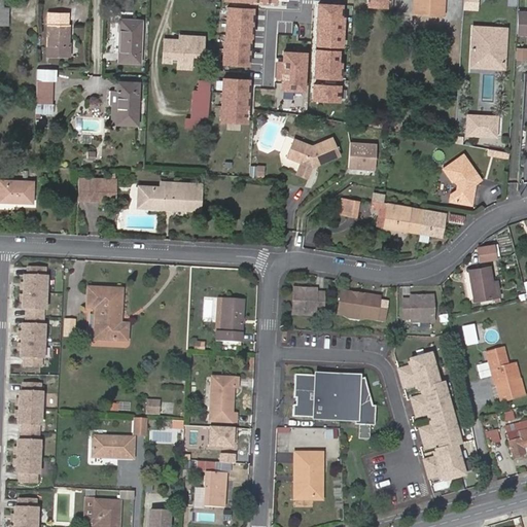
[(0,0),(0,25),(10,26),(10,7),(4,7),(4,0),(0,0)]
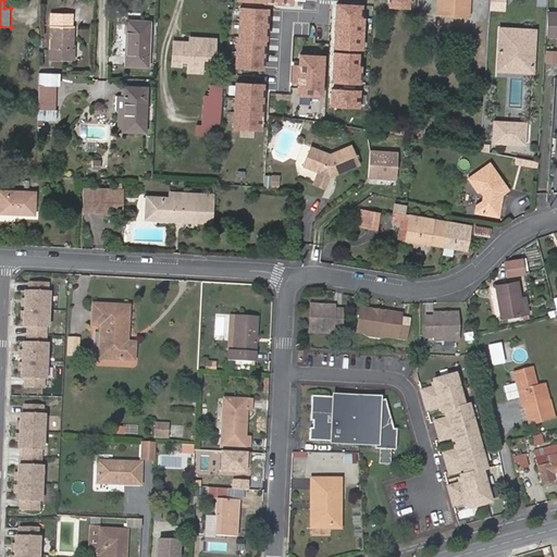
[(443,0),(443,13),(466,14),(466,0),(443,0)]
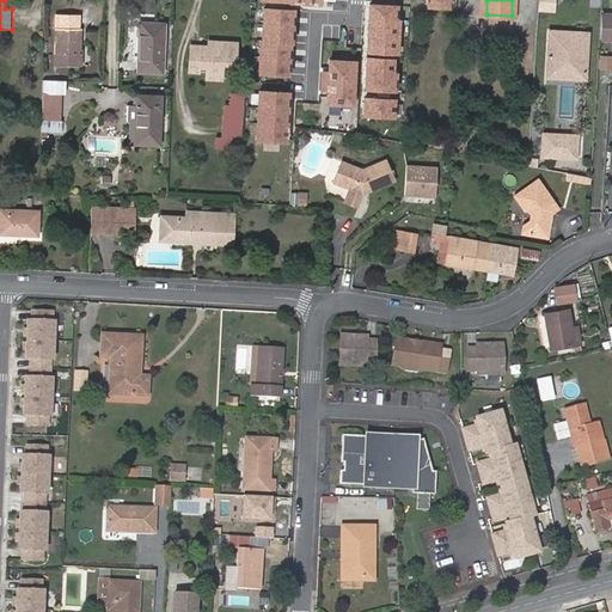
[(397,54),(399,20),(396,19),(396,6),(369,4),(367,51),(397,54)]
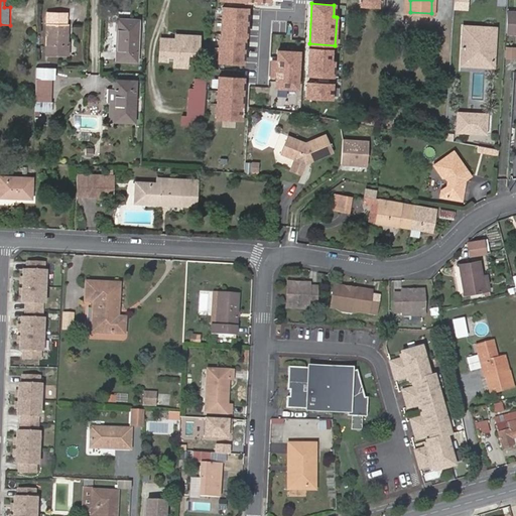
[(245,8),(221,7),(218,61),(243,63),(245,36),(243,36),(245,8)]
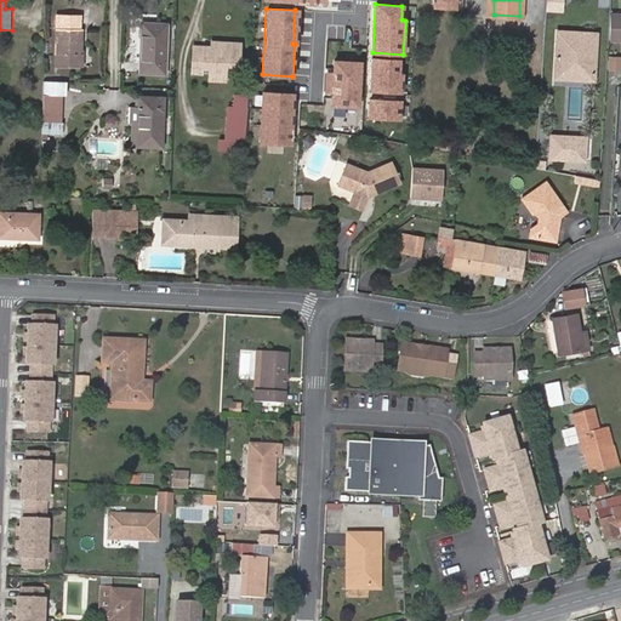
[(84,51),(81,51),(81,30),(79,29),(80,16),(57,16),(56,66),(83,66),(84,51)]
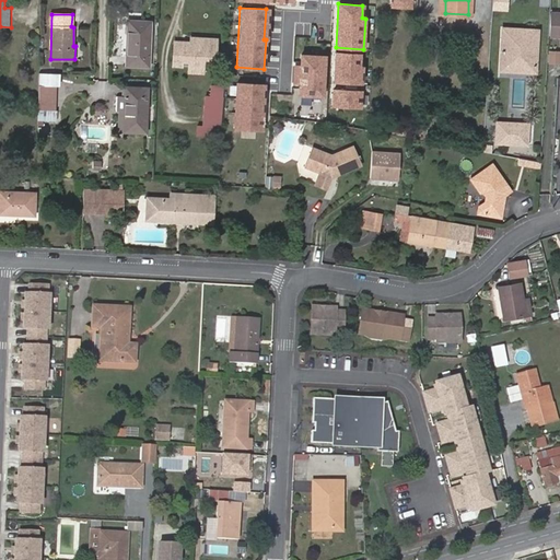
[(127,66),(148,66),(150,22),(128,21),(127,66)]
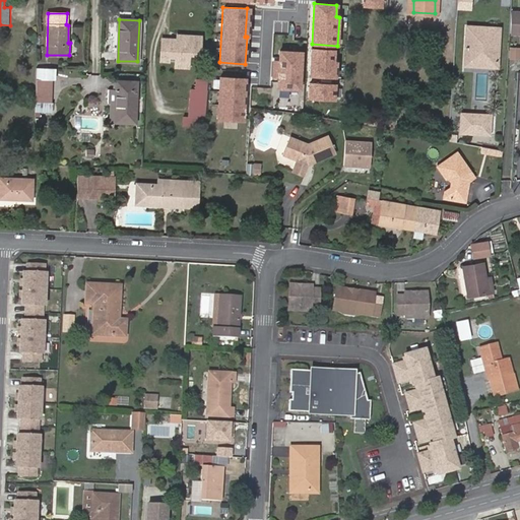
[(500,28),(467,26),(464,66),(498,68),(500,28)]
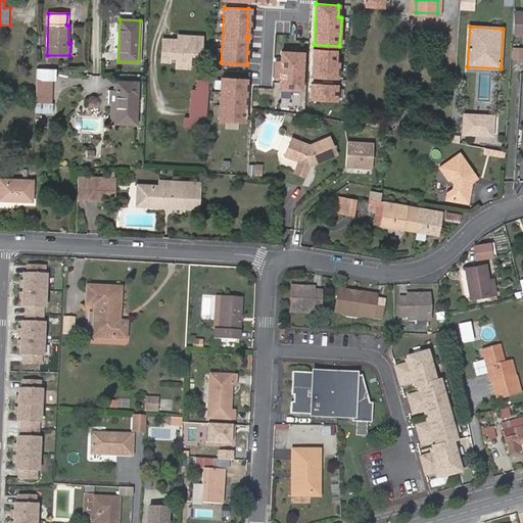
[(173,41),(163,40),(162,62),(171,62),(171,58),(177,59),(177,63),(177,64),(190,64),(190,56),(201,57),(202,38),(179,37),(178,41),(178,45),(172,45),(173,41)]
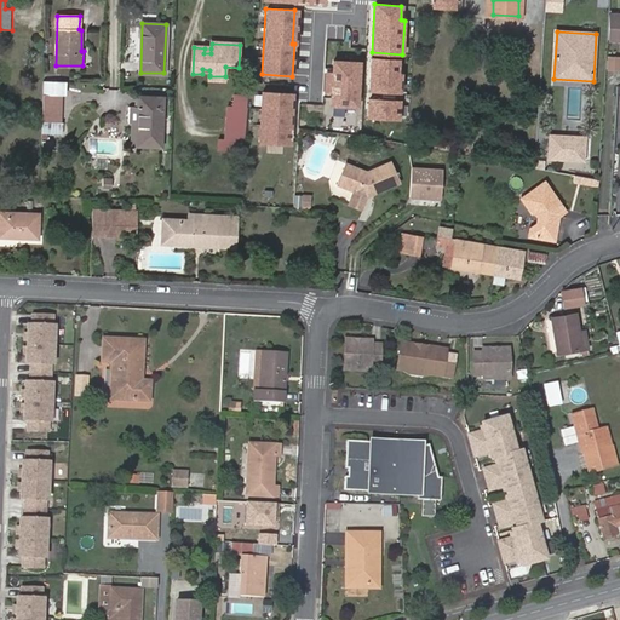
[(615,57),(607,57),(606,79),(614,79),(615,57)]
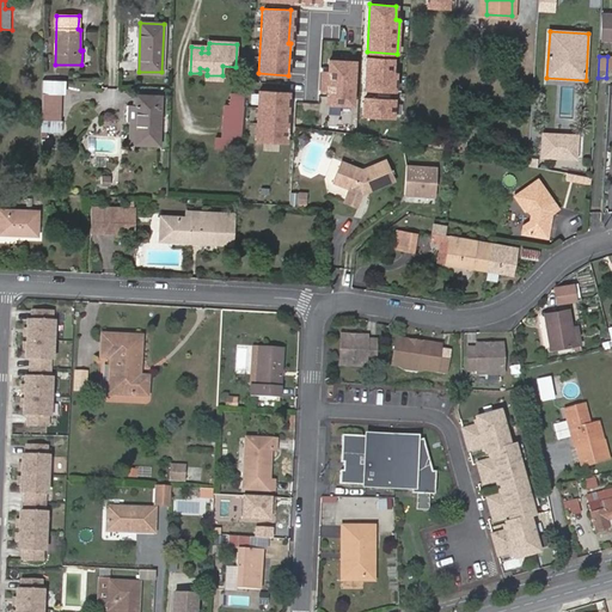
[(395,91),(396,73),(392,73),(393,59),(367,57),(365,89),(395,91)]
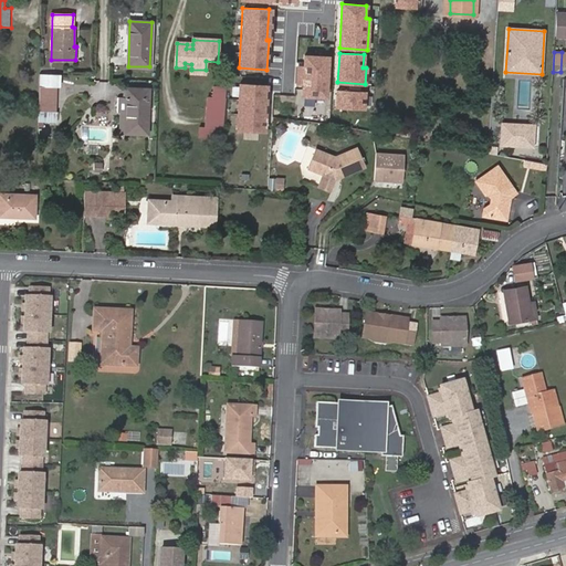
[(328,56),(304,55),(304,67),(299,66),(297,84),(303,84),(302,96),(326,97),(328,56)]
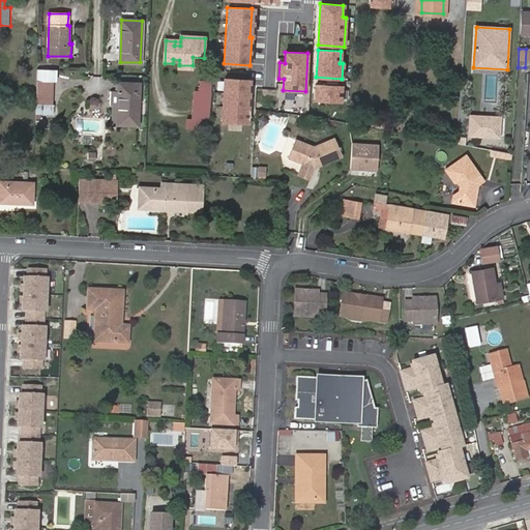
[(506,76),(507,69),(473,67),(473,74),(506,76)]
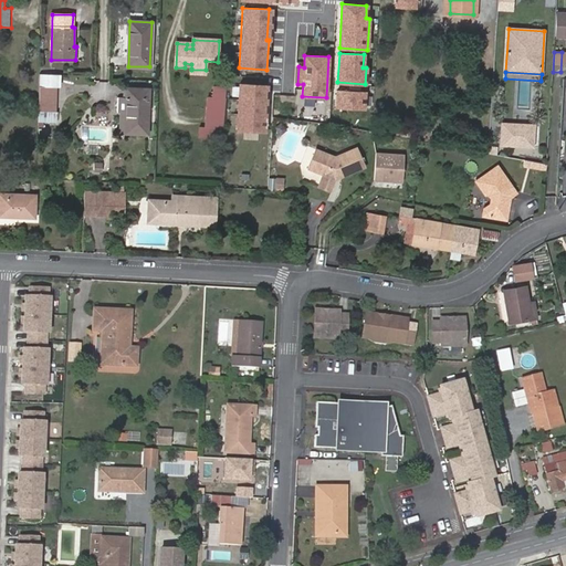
[(40,73),(40,87),(56,87),(58,74),(40,73)]
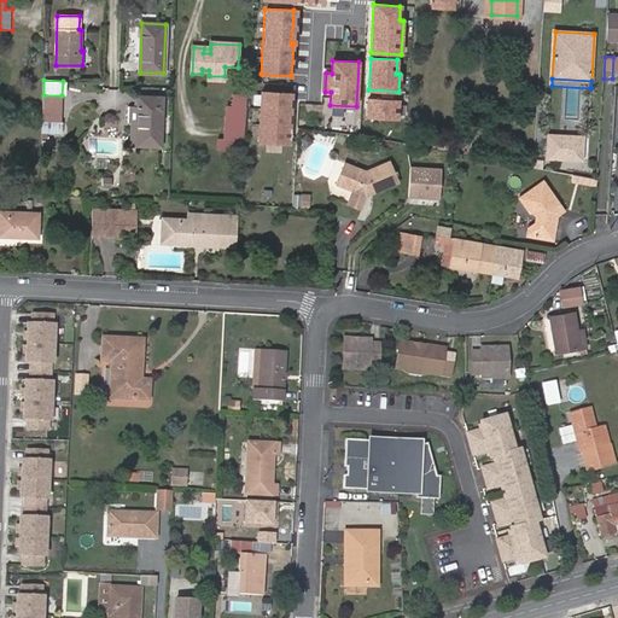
[(290,93),(260,92),(257,141),(287,143),(290,93)]
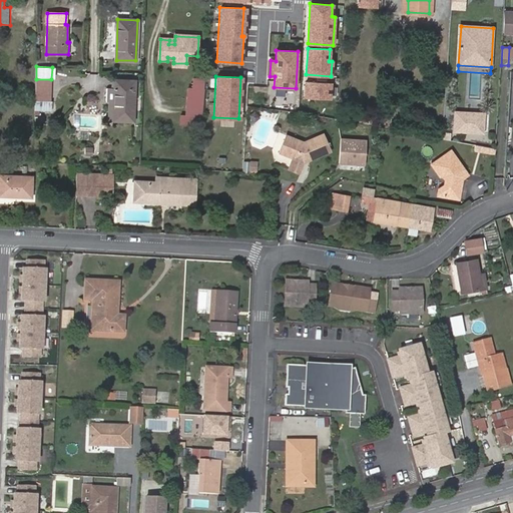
[(51,79),(36,79),(35,99),(50,99),(51,79)]
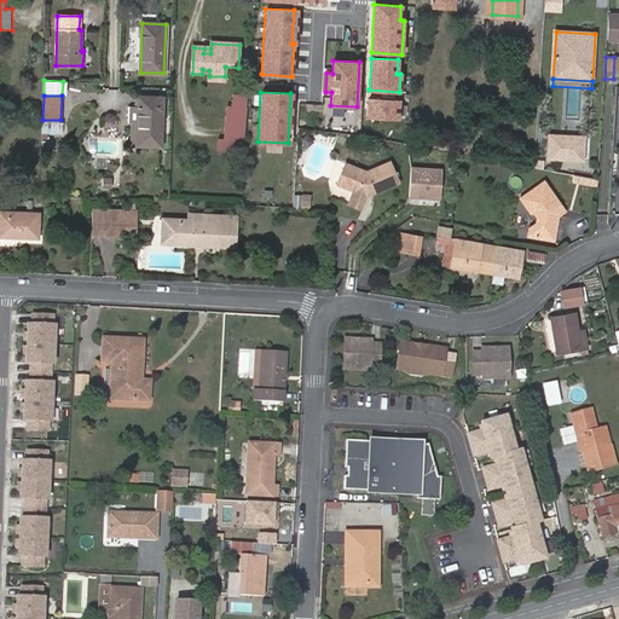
[(137,145),(161,146),(163,97),(139,97),(139,108),(137,145)]
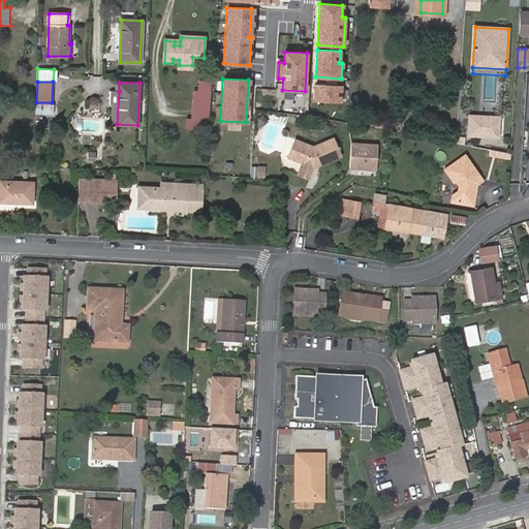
[(186,129),(208,130),(210,84),(199,83),(199,93),(193,93),(191,120),(187,120),(186,129)]
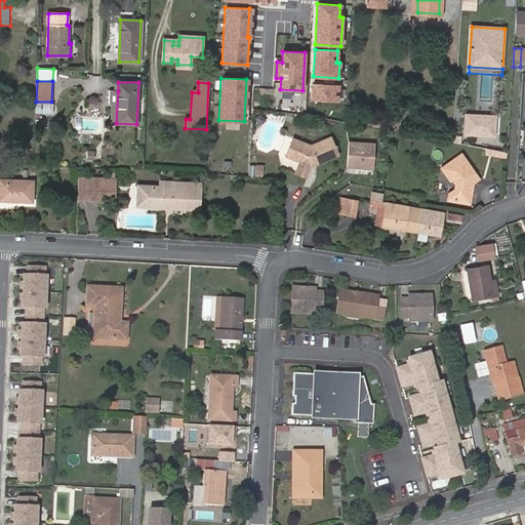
[(337,101),(338,85),(313,84),(312,98),(337,101)]
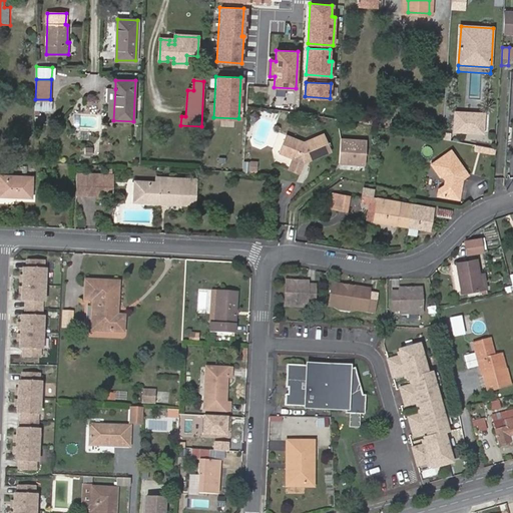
[(455,119),(483,120),(484,114),(456,112),(455,119)]
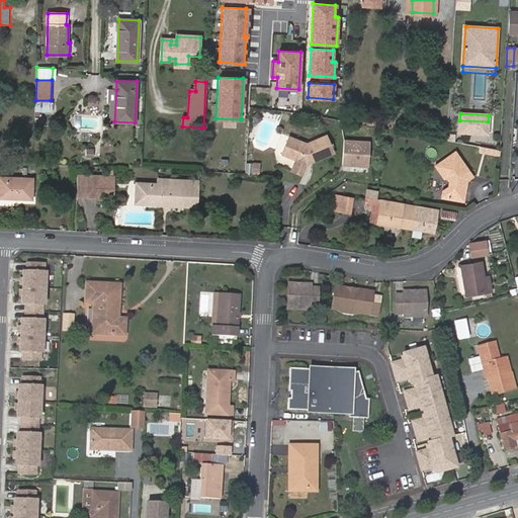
[(459,120),(458,133),(488,135),(488,121),(459,120)]
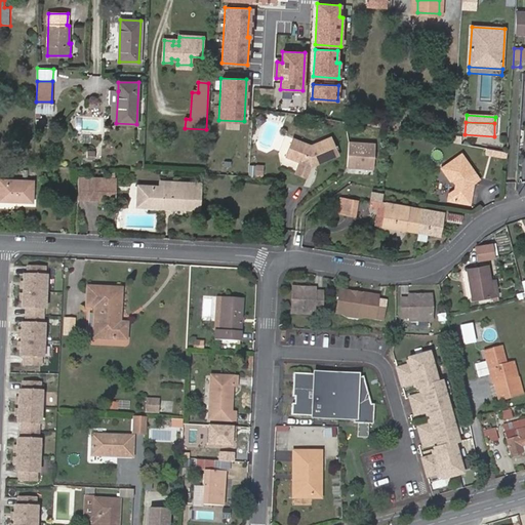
[(310,147),(291,139),(284,157),(298,163),(293,174),(305,178),(310,165),(315,163),(318,164),(337,156),(329,138),(310,147)]
